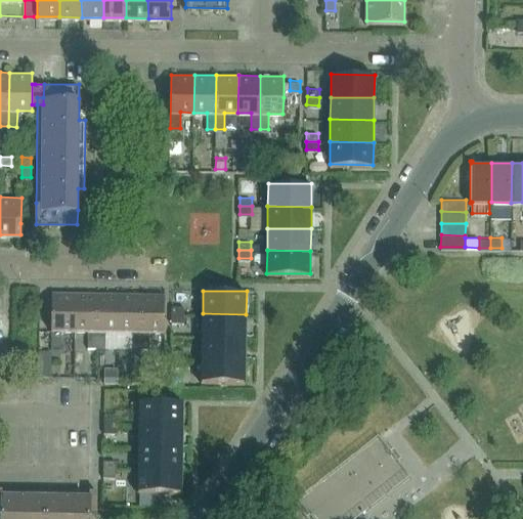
[(75,330),(76,292),(52,292),(51,345),(61,345),(61,330),(75,330)]
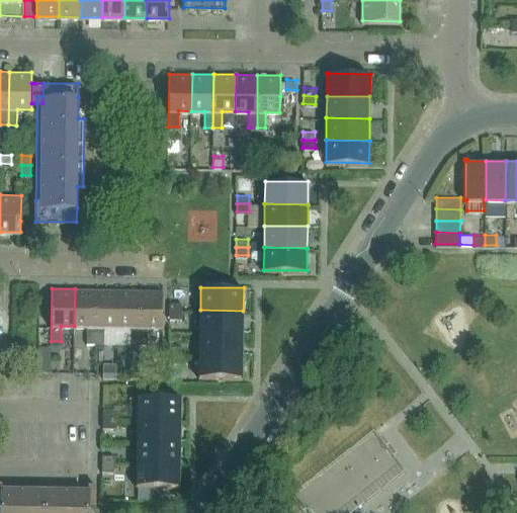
[(75,288),(74,326),(87,326),(87,342),(95,342),(96,288),(75,288)]
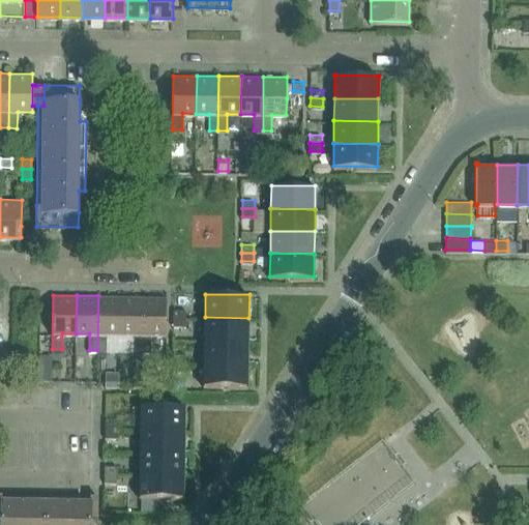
[(98,295),(97,350),(107,350),(107,333),(120,333),(121,296),(98,295)]
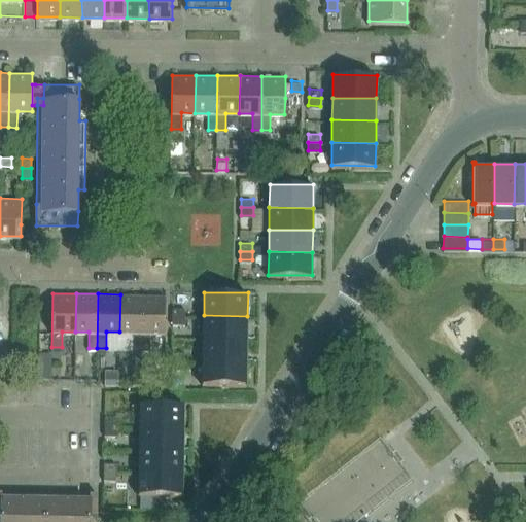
[(120,294),(119,332),(133,333),(133,348),(142,349),(142,294),(120,294)]
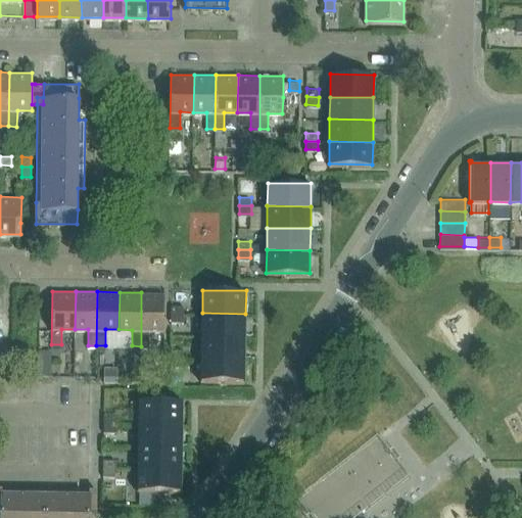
[(141,292),(141,346),(149,346),(149,330),(163,330),(164,292),(141,292)]
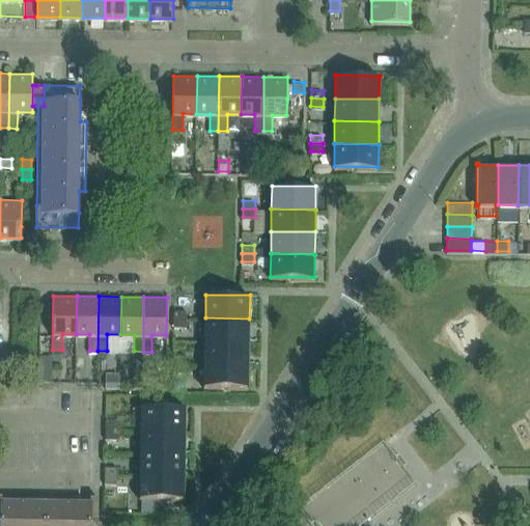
[(174,309),(174,317),(187,317),(187,309),(174,309)]
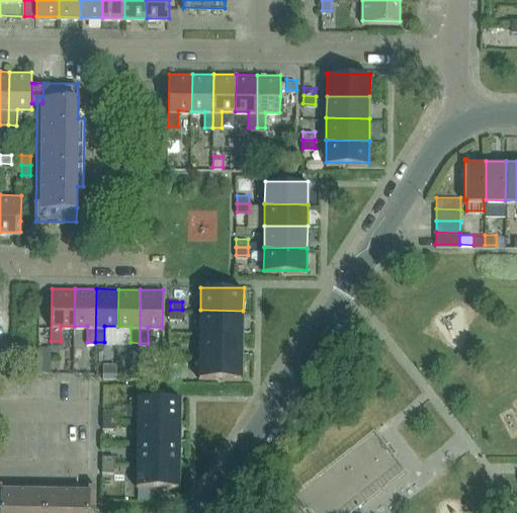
[(182,318),(182,310),(170,310),(170,318),(182,318)]
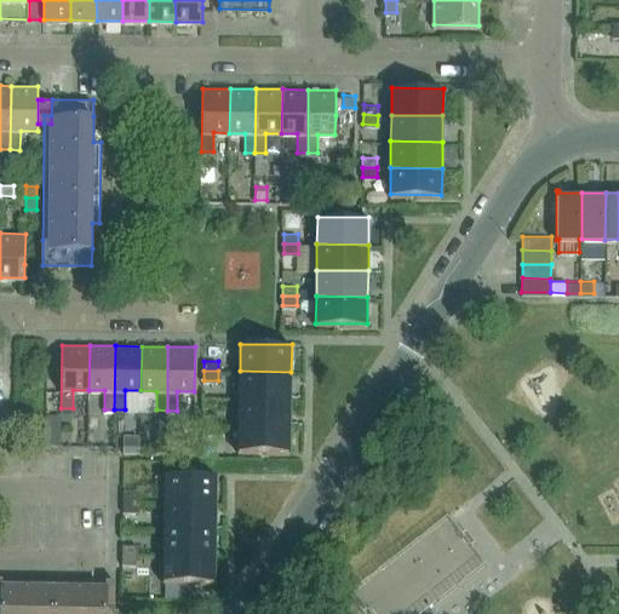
[(291,397),(291,372),(240,371),(239,397),(291,397)]
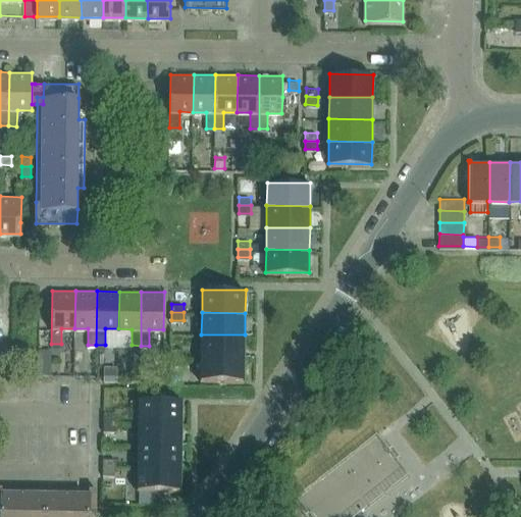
[(201,334),(201,356),(245,357),(245,334),(201,334)]
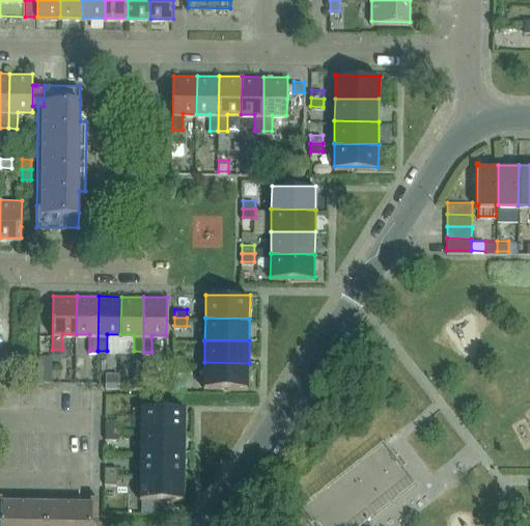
[(173,354),(173,362),(186,362),(186,354),(173,354)]
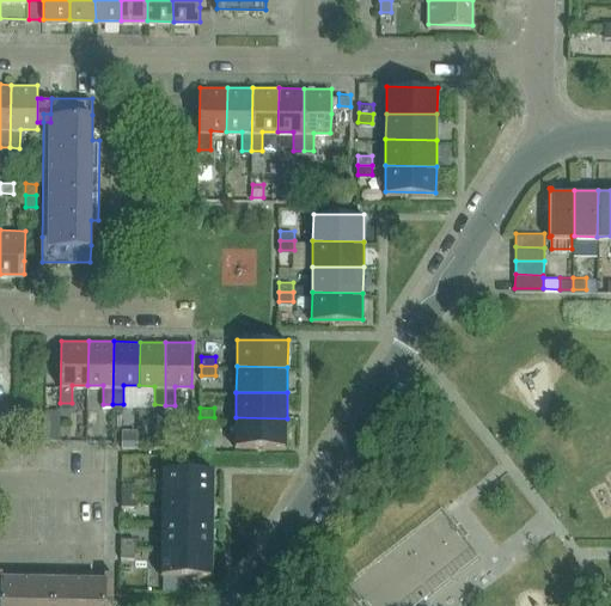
[(214,427),(214,417),(200,417),(200,427),(214,427)]
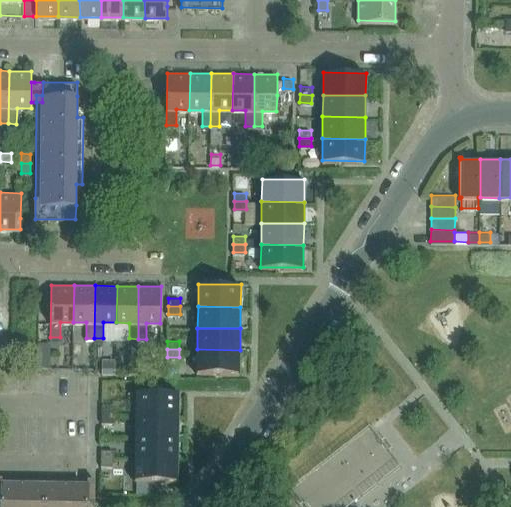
[(239,372),(240,350),(197,349),(196,372),(239,372)]
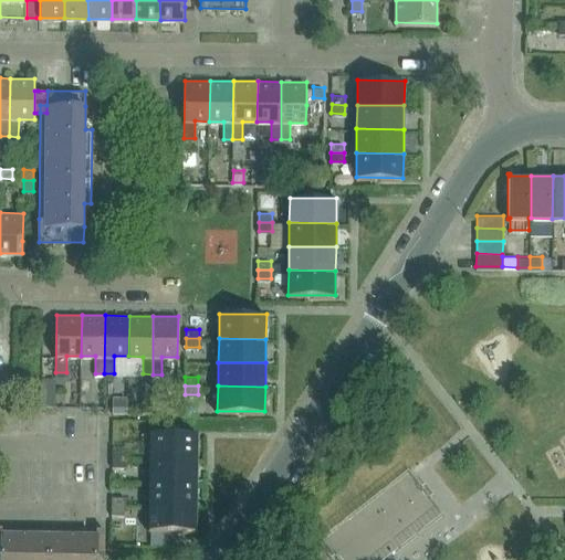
[(152,400),(143,400),(142,410),(152,410),(152,400)]
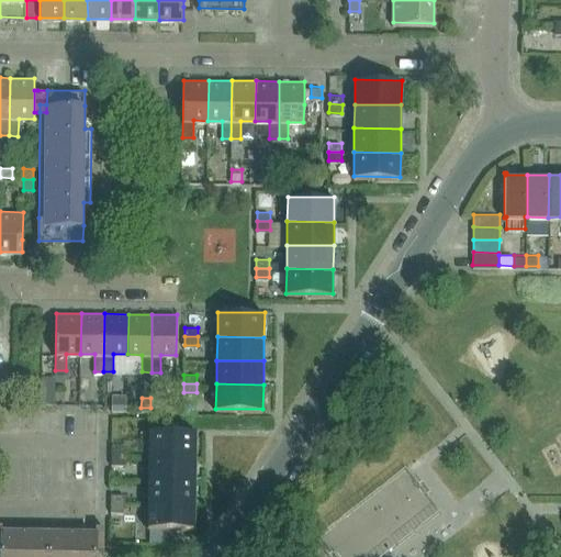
[(126,399),(112,399),(112,403),(112,408),(126,408),(126,399)]
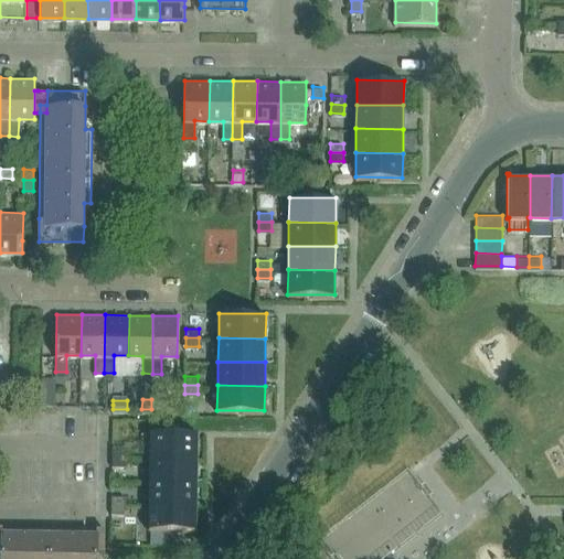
[(150,431),(150,455),(197,457),(198,432),(150,431)]
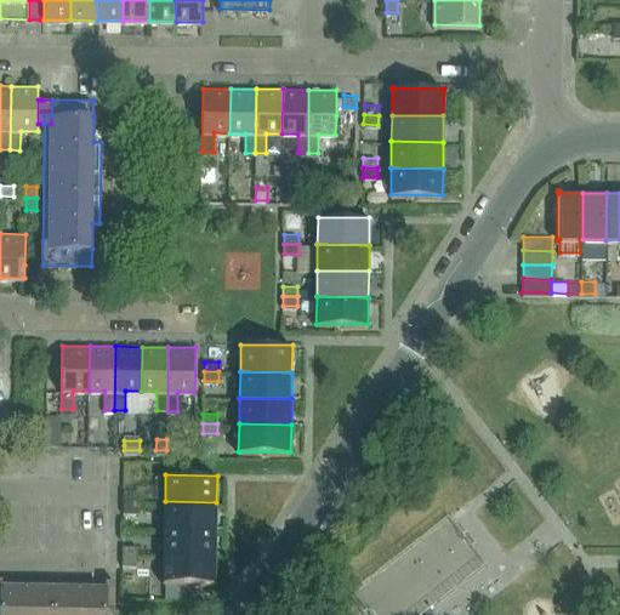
[(124,491),(124,501),(138,501),(138,491),(124,491)]
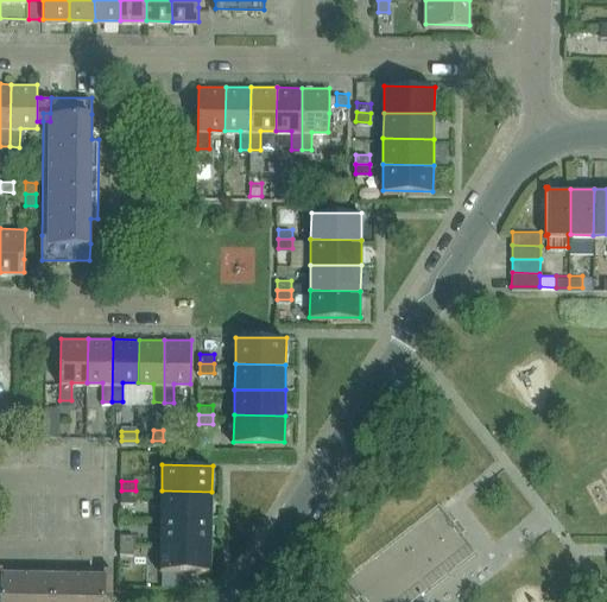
[(136,490),(121,490),(121,500),(136,500),(136,490)]
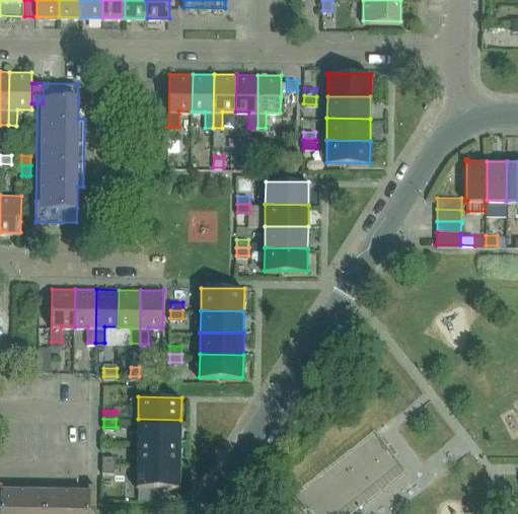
[(138,419),(137,441),(180,442),(180,420),(138,419)]
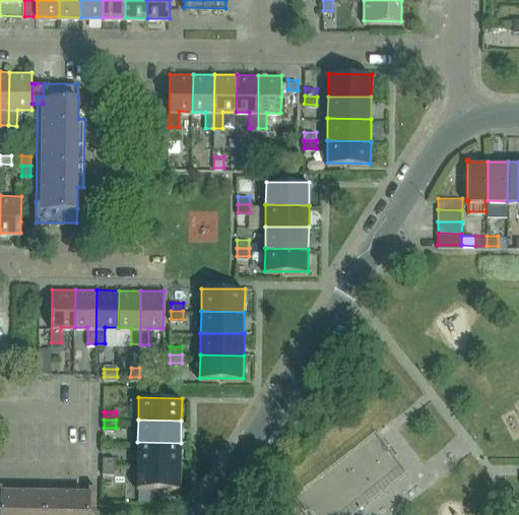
[(137,442),(137,464),(181,464),(181,443),(137,442)]
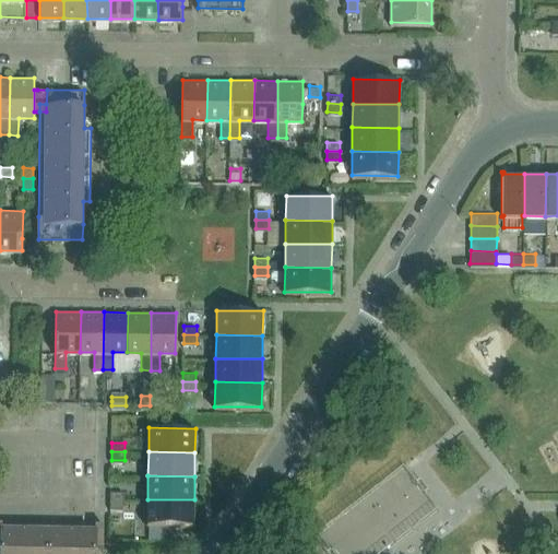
[(123,490),(110,490),(110,498),(123,498),(123,490)]
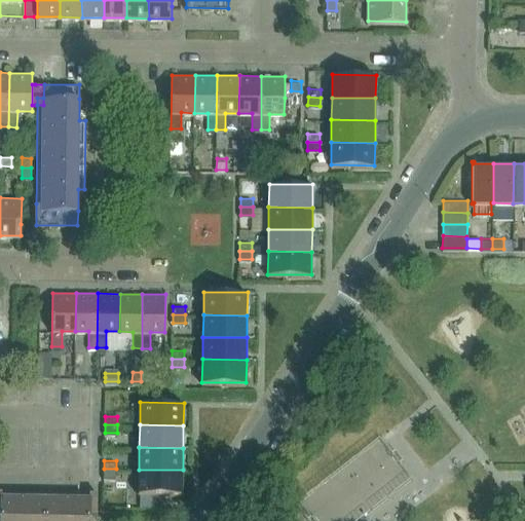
[(116,469),(104,469),(104,477),(116,478),(116,469)]
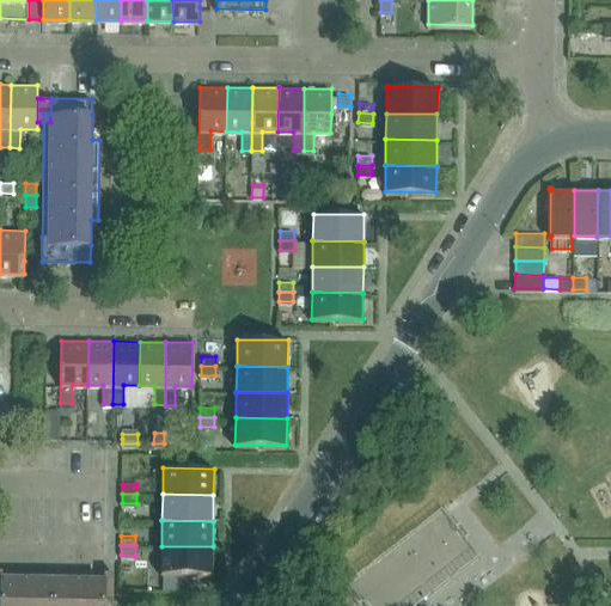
[(212,574),(213,546),(162,546),(162,573),(212,574)]
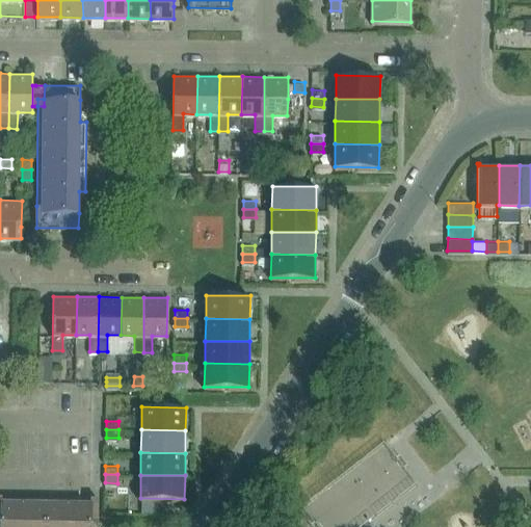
[(70,502),(69,526),(91,526),(93,521),(99,521),(99,497),(98,497),(98,502),(70,502)]
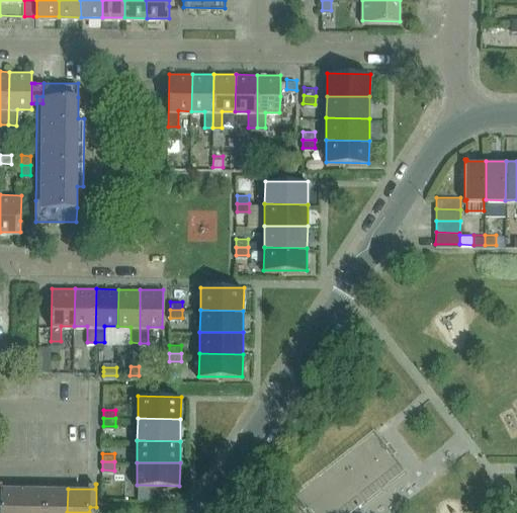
[(0,512),(22,512),(23,488),(0,487),(0,500),(1,500),(0,512)]
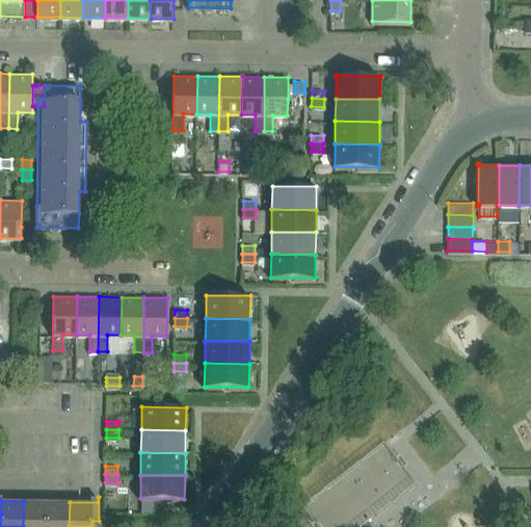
[(23,526),(46,526),(47,502),(24,501),(23,526)]
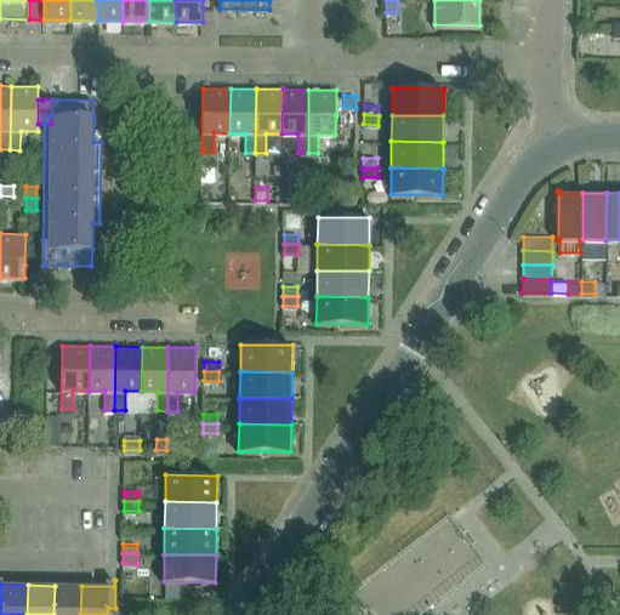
[(53,614),(80,614),(81,586),(55,586),(53,614)]
